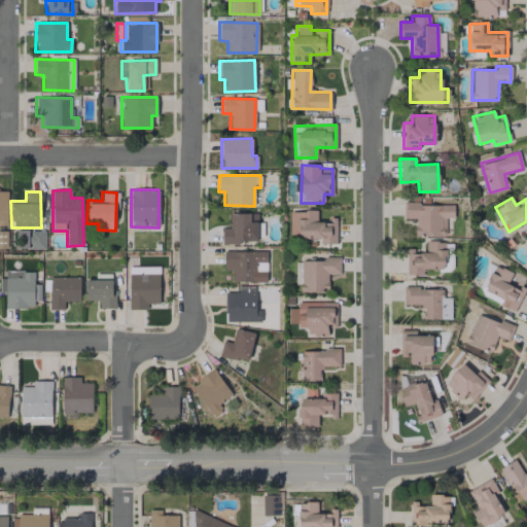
[(414,237),(444,237),(444,218),(453,218),(453,204),(402,204),(402,218),(414,218),(414,237)]
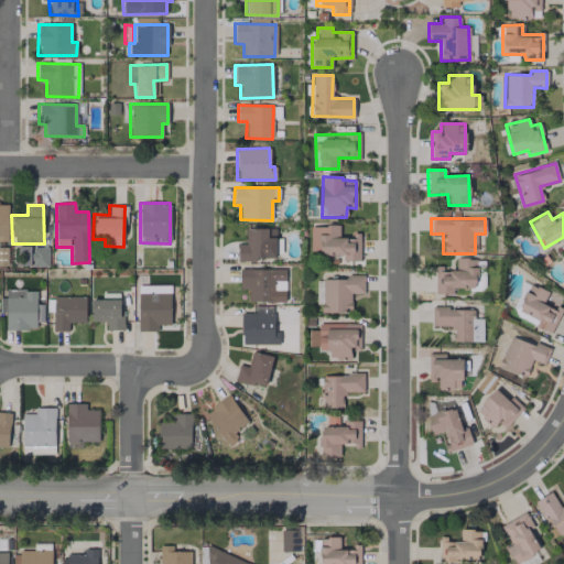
[(310,226),(310,253),(320,253),(320,257),(342,256),(342,261),(359,261),(359,236),(338,236),(338,225),(310,226)]
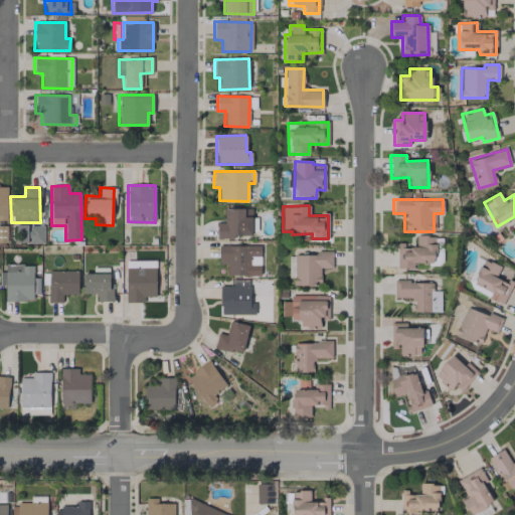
[(250,208),(223,209),(224,222),(215,222),(216,237),(251,236),(250,208)]
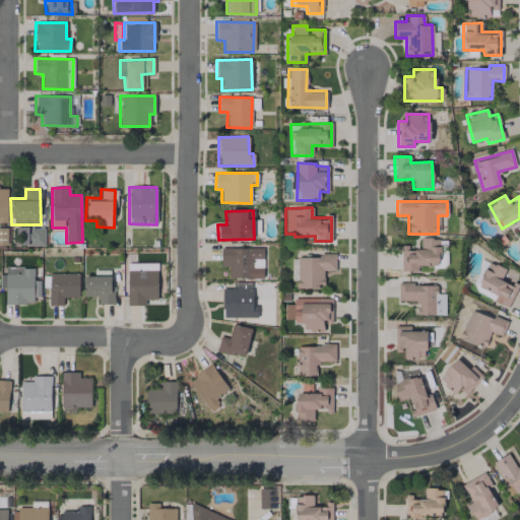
[(401,270),(416,270),(416,265),(438,265),(438,239),(419,239),(419,248),(401,248),(401,270)]
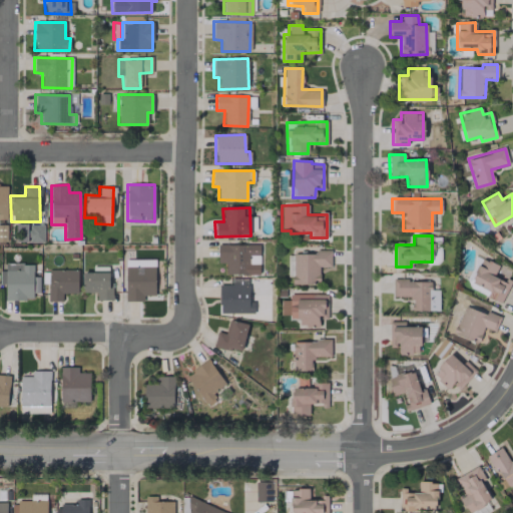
[(224,275),(259,274),(259,244),(217,244),(217,264),(224,264),(224,275)]
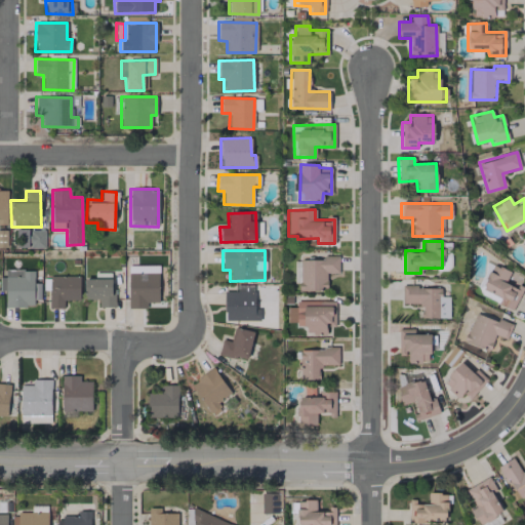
[(338,257),(299,258),(299,291),(327,290),(326,273),(338,273),(338,257)]
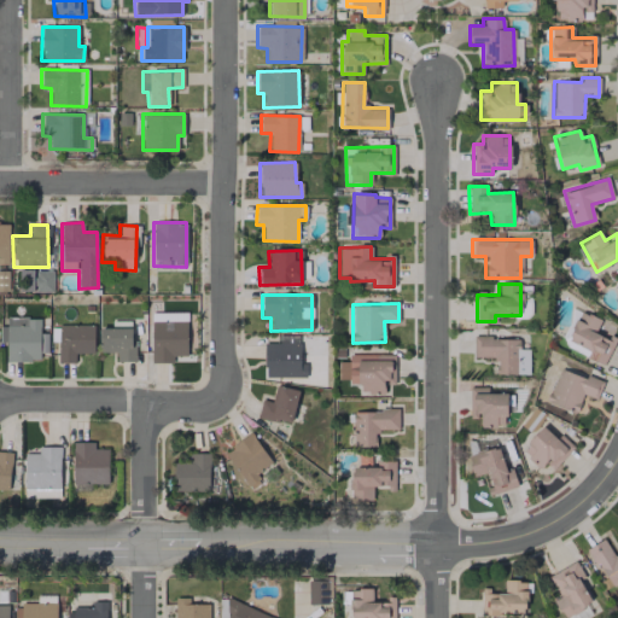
[(600,320),(578,312),(566,340),(588,350),(586,357),(604,366),(614,340),(594,332),(600,320)]
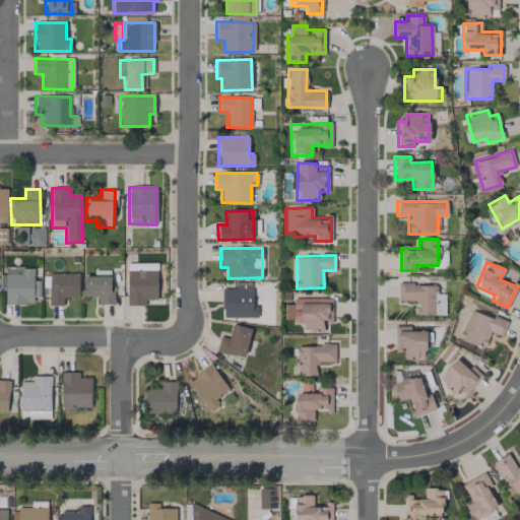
[(156,300),(156,263),(127,263),(127,305),(145,305),(145,300),(156,300)]
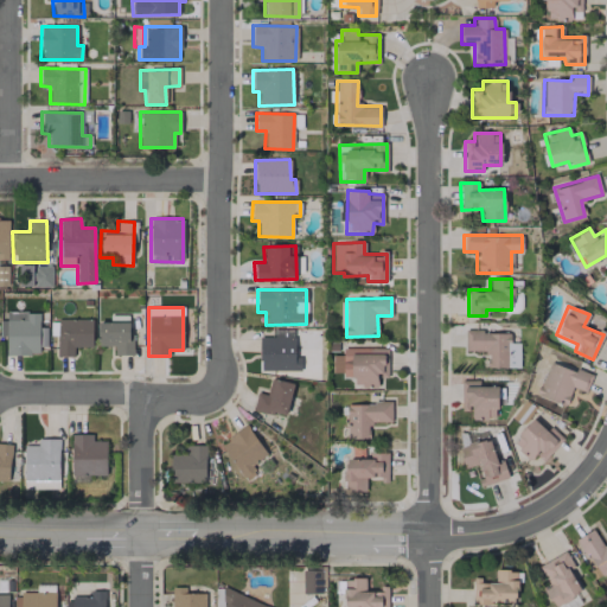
[(6,355),(39,355),(39,346),(46,346),(46,327),(38,327),(38,312),(1,312),(1,337),(6,337),(6,355)]
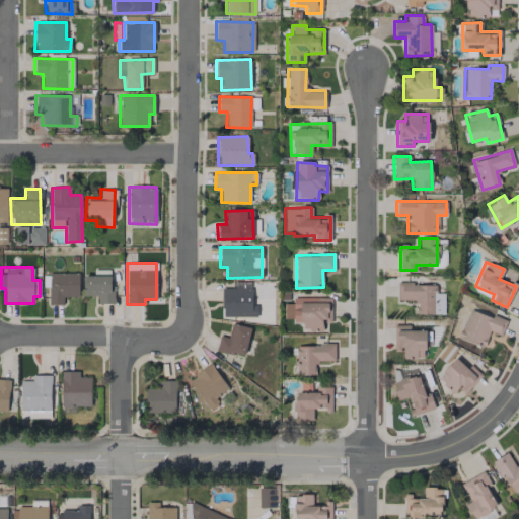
[(78,296),(78,273),(49,273),(49,304),(63,304),(63,297),(78,296)]
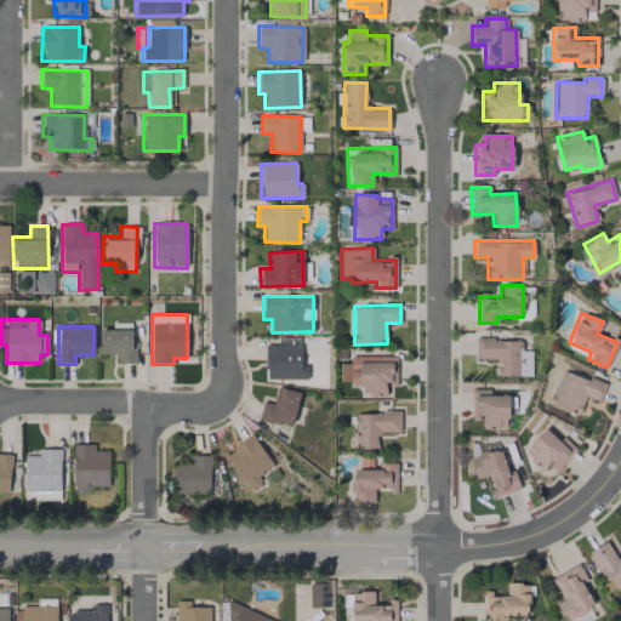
[(132,329),(100,330),(100,354),(117,353),(117,364),(134,363),(132,329)]
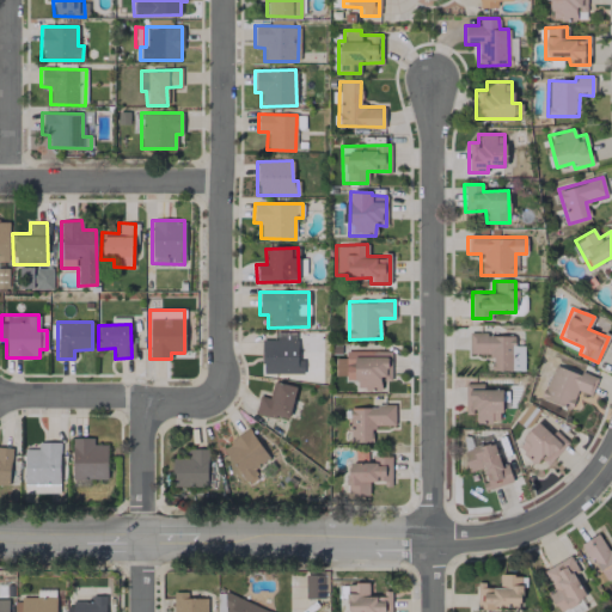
[(261,373),(303,374),(303,360),(295,360),(295,334),(276,332),(276,340),(261,340),(261,373)]
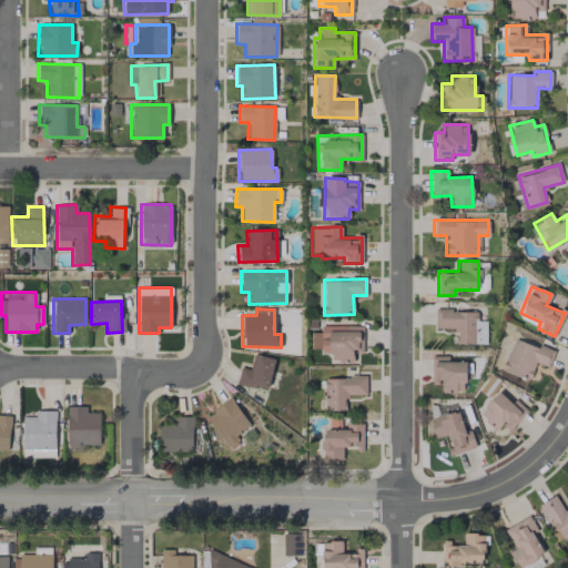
[(486,344),(485,321),(476,321),(476,310),(434,311),(435,328),(456,328),(456,344),(486,344)]
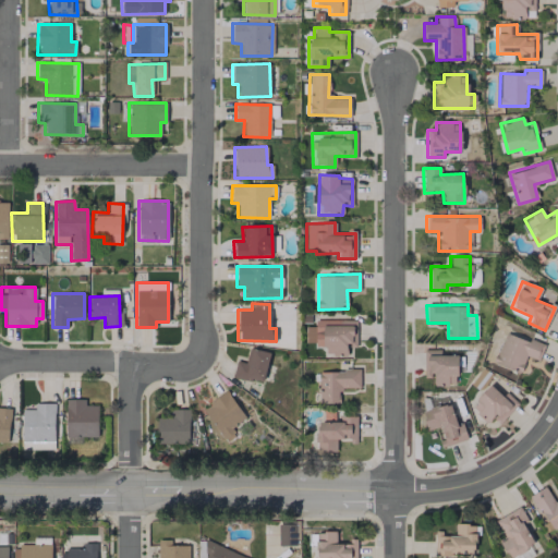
[(314,320),(314,326),(304,326),(305,344),(325,344),(325,354),(347,354),(347,347),(355,347),(354,319),(314,320)]
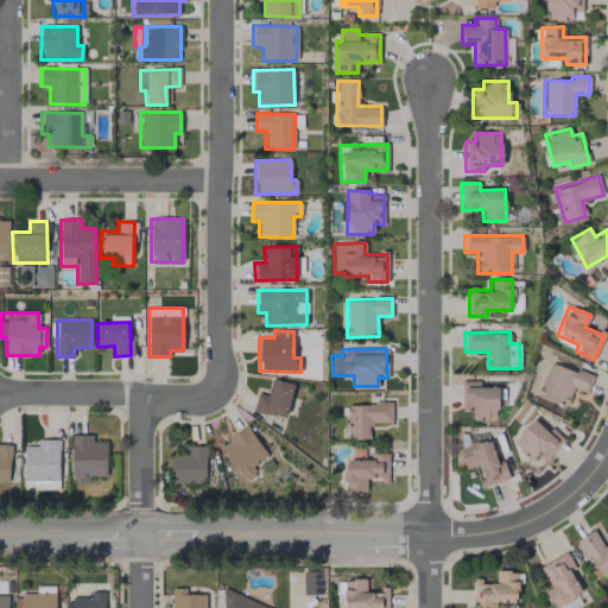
[(593,377),(550,361),(537,396),(567,406),(572,387),(587,393),(593,377)]
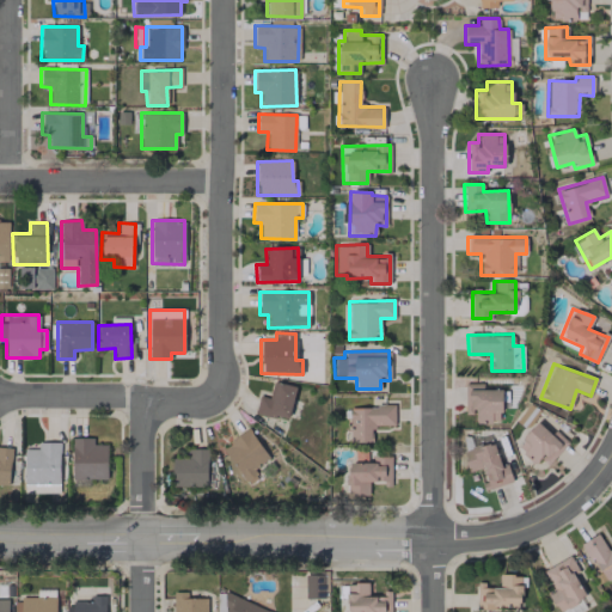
[(294,386),(271,381),(268,398),(258,396),(255,414),(288,420),(294,386)]
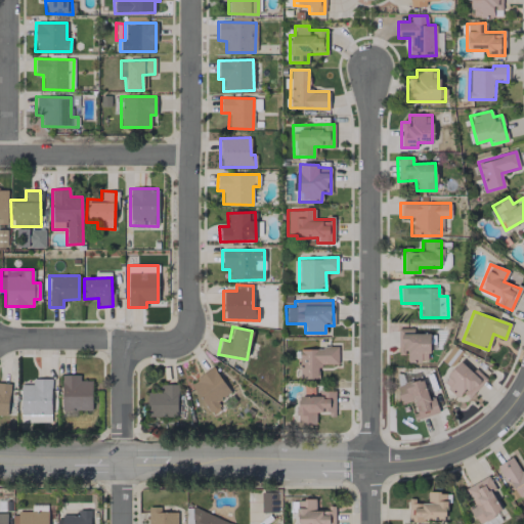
[(429,334),(412,333),(412,329),(397,328),(397,353),(406,354),(405,361),(428,361),(429,334)]
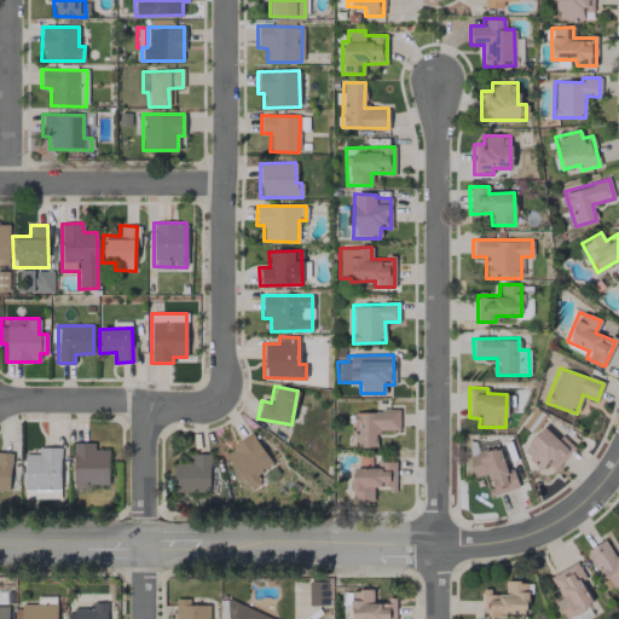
[(399,431),(398,411),(352,411),(353,447),(376,447),(376,431),(399,431)]
